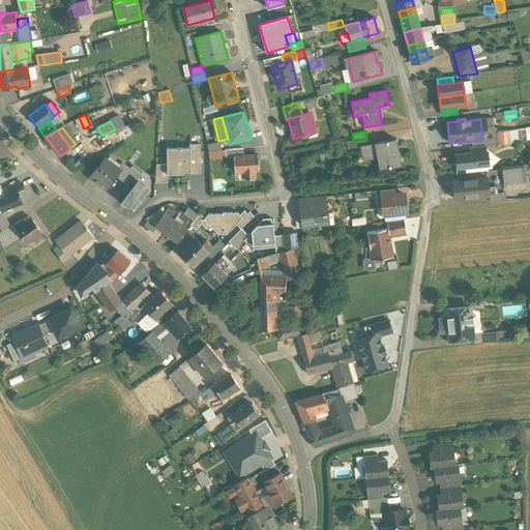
[(353,141),(347,142),(349,150),(366,146),(369,146),(366,138),(353,141)]
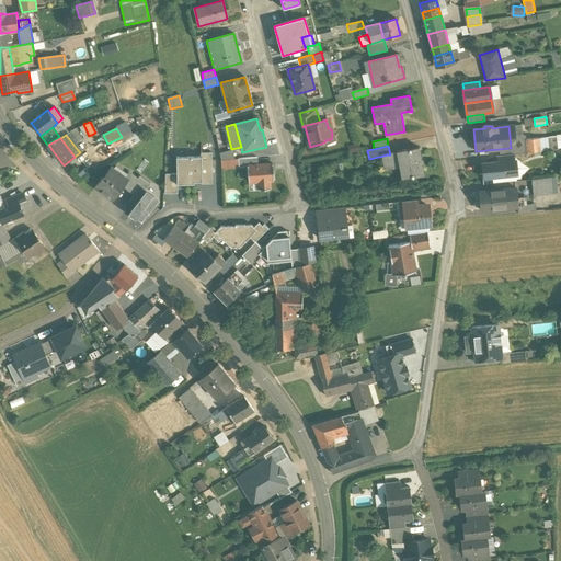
[(419,148),(397,152),(400,165),(402,164),(405,178),(412,176),(412,178),(424,175),(419,148)]
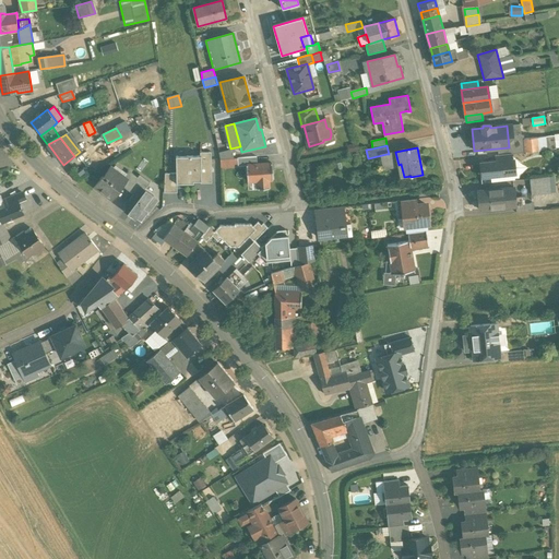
[(211,152),(200,153),(200,156),(201,156),(202,181),(201,181),(201,183),(212,183),(211,152)]
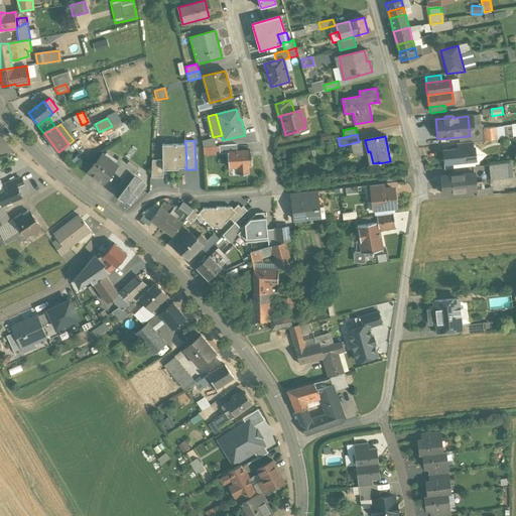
[(359,142),(357,142),(359,153),(368,152),(365,140),(359,142)]
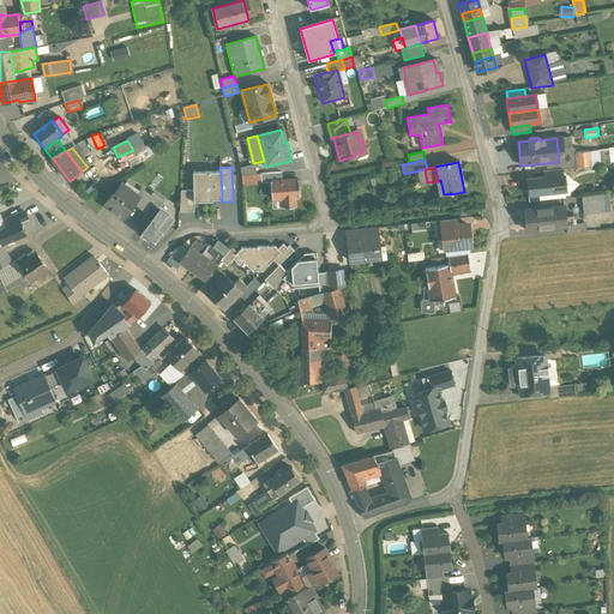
[(561,169),(543,170),(545,179),(563,176),(561,169)]
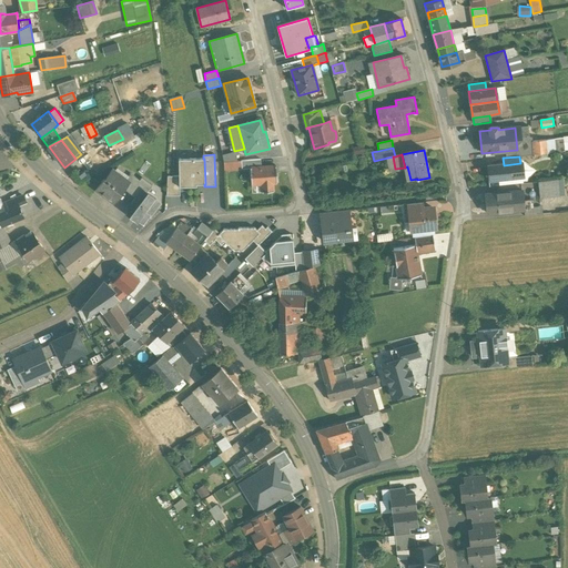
[(203,159),(179,159),(179,176),(180,186),(196,186),(196,184),(204,184),(205,184),(204,159),(203,159)]
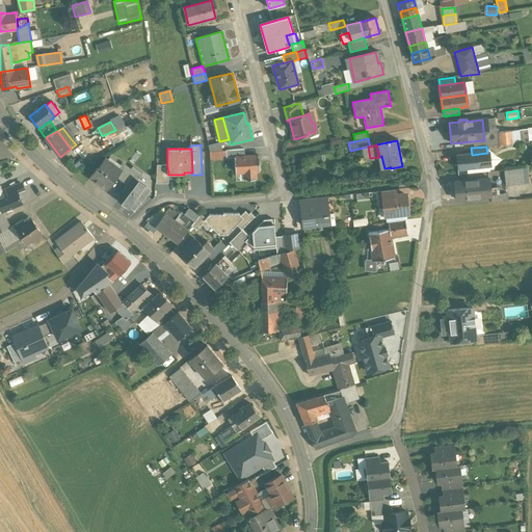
[(244,150),(225,151),(227,159),(235,158),(234,157),(244,156),(244,150)]
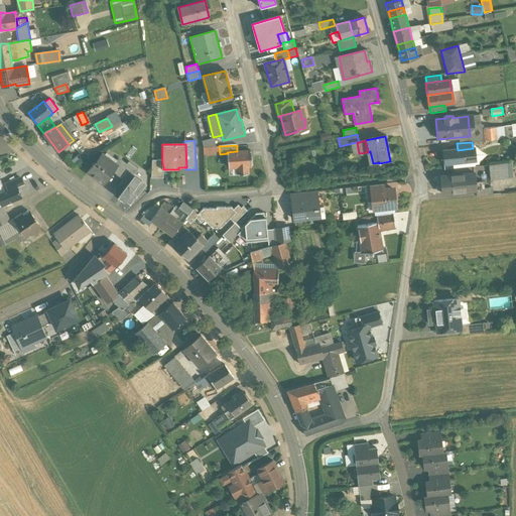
[(458,150),(445,151),(446,163),(475,160),(474,148),(458,150)]
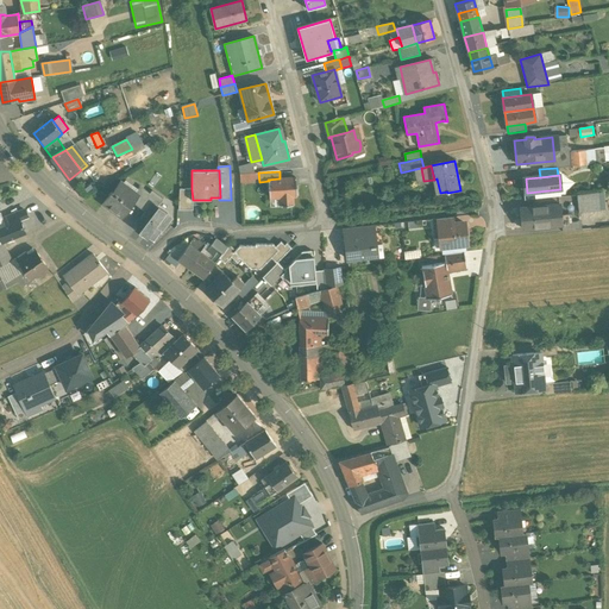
[(280,179),(268,180),(269,181),(270,198),(281,198),(281,206),(293,206),(293,196),(297,196),(297,192),(296,183),(296,179),(280,179)]
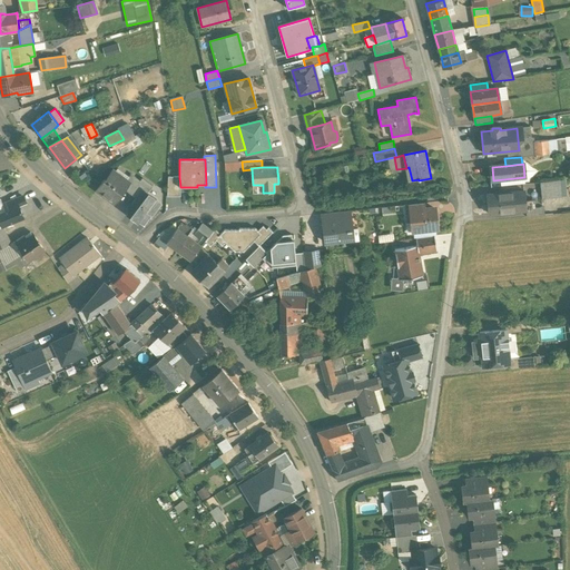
[(107,180),(105,179),(96,190),(114,204),(125,189),(129,184),(126,180),(114,172),(107,180)]
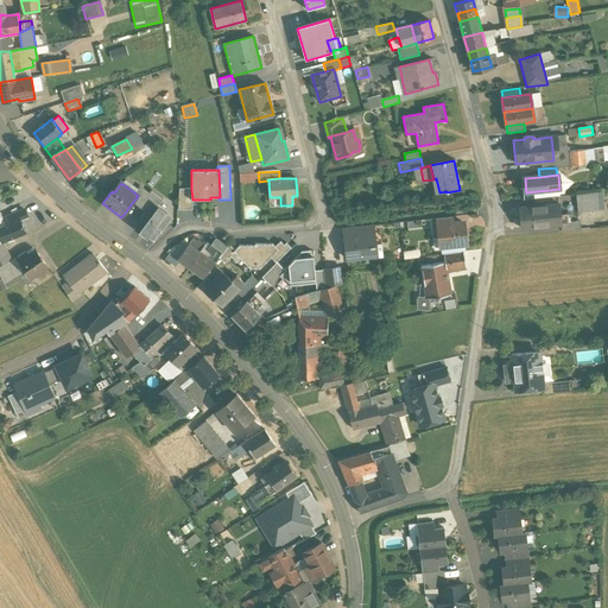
[(150,192),(140,185),(134,192),(138,196),(133,202),(139,207),(150,192)]
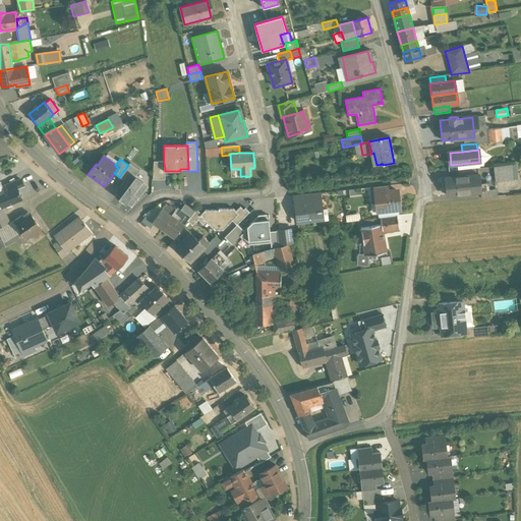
[(164,162),(154,162),(153,180),(165,180),(165,171),(164,162)]
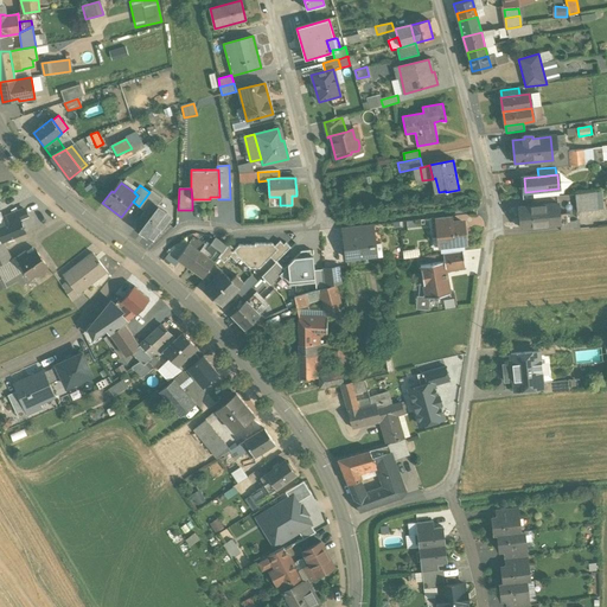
[(149,192),(139,206),(145,211),(140,217),(144,219),(155,204),(158,206),(163,199),(152,190),(149,192)]
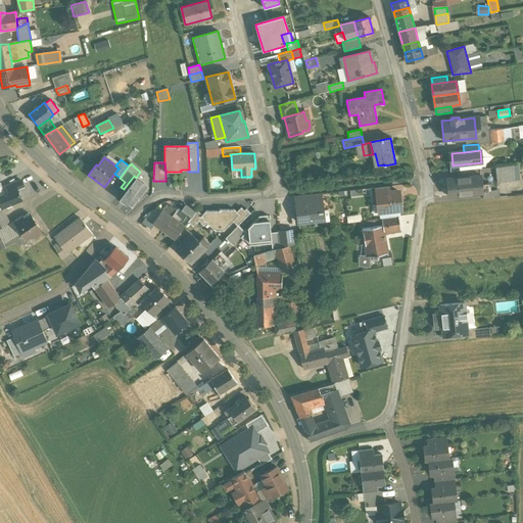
[(512,165),(495,168),(496,182),(514,181),(512,165)]
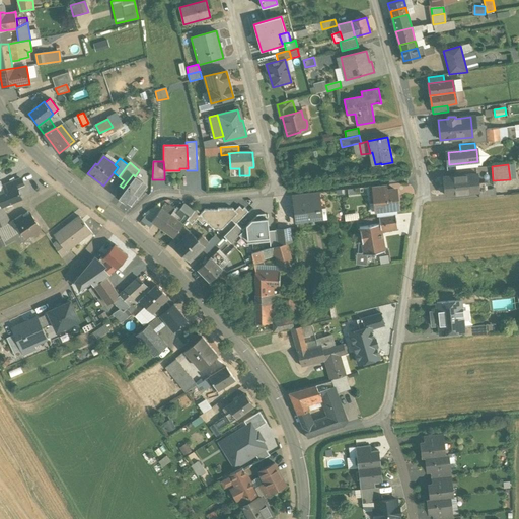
[(476,173),(444,177),(445,195),(478,192),(478,191),(476,173)]
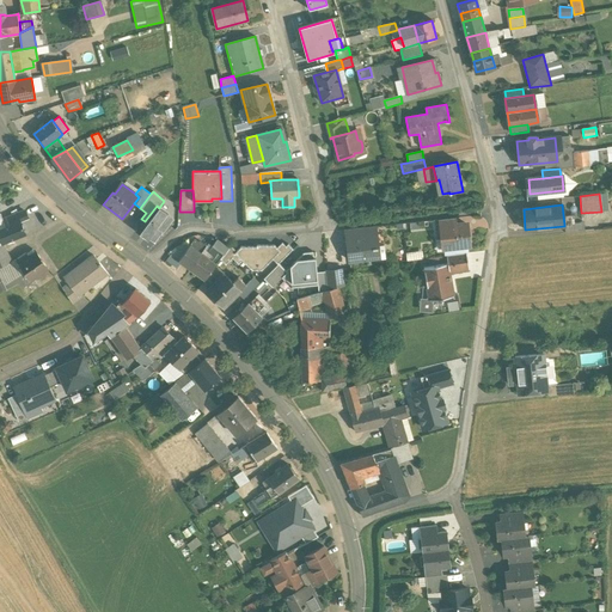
[(159,208),(157,206),(145,221),(138,231),(154,244),(173,219),(159,208)]
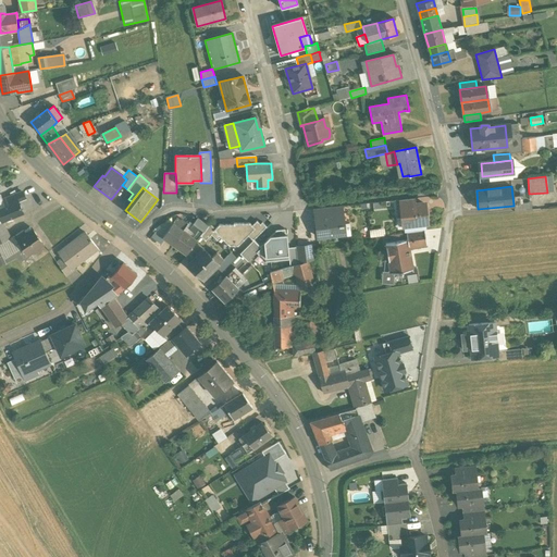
[(22,193),(5,199),(5,200),(8,206),(17,201),(19,203),(25,200),(22,193)]
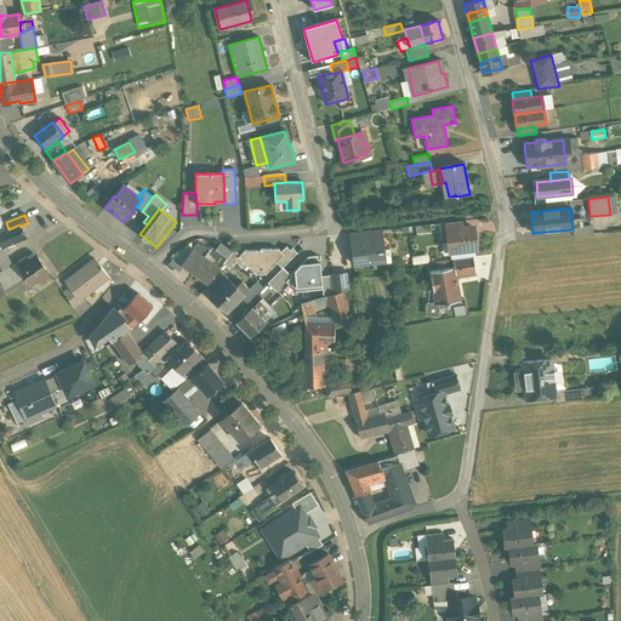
[(462,222),(446,223),(446,232),(449,232),(463,229),(462,222)]
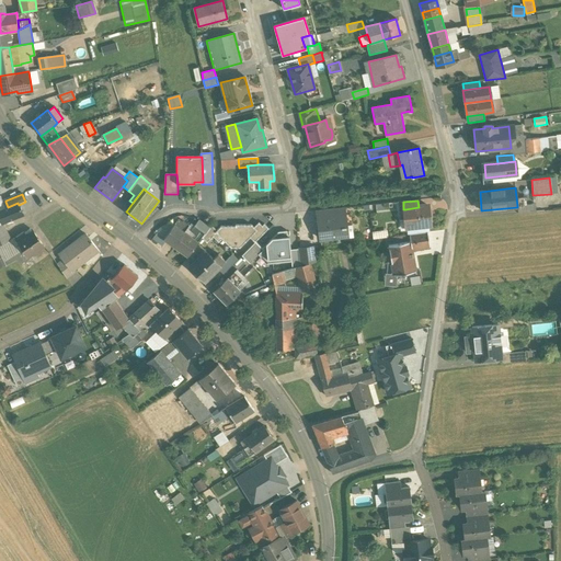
[(4,208),(0,209),(0,219),(2,225),(23,216),(19,205),(18,203),(8,207),(4,208)]
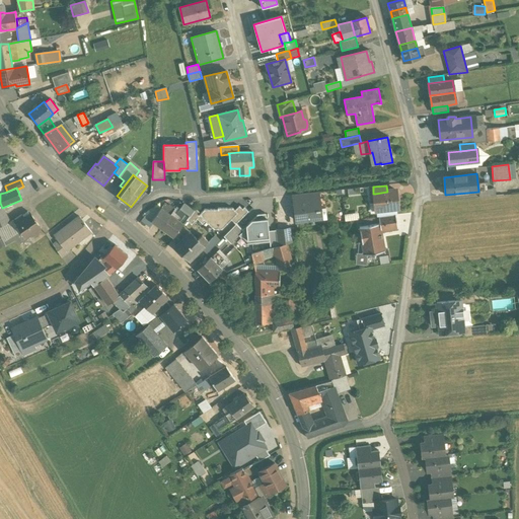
[(495,189),(485,190),(478,191),(478,192),(479,198),(496,196),(495,189)]
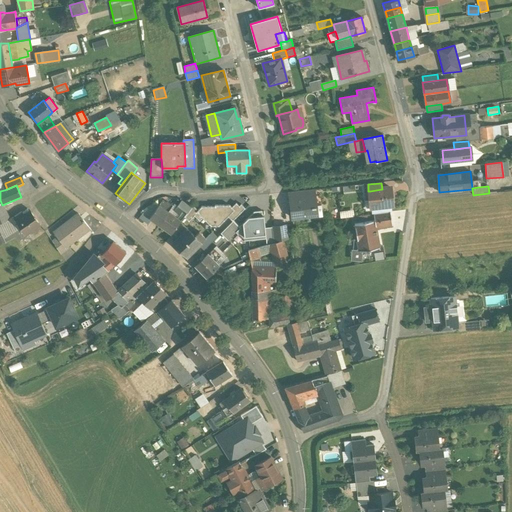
[(382,189),(370,191),(372,208),(392,206),(390,188),(382,189)]
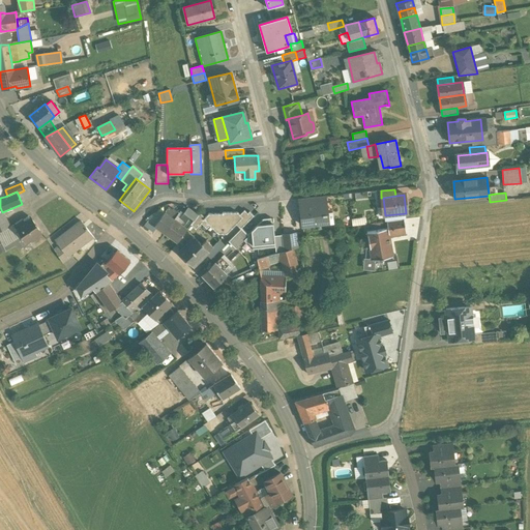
[(325,196),(300,199),(301,206),(326,203),(325,196)]
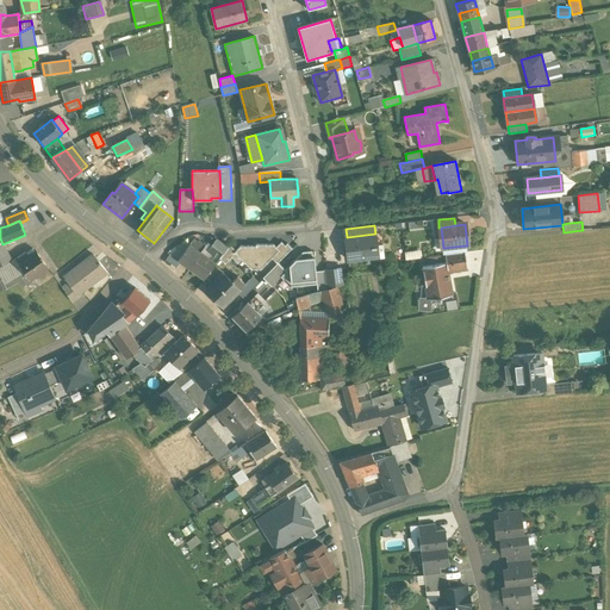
[(347,237),(346,237),(346,243),(347,243),(348,250),(347,250),(348,261),(373,257),(372,249),(377,249),(375,234),(347,237)]
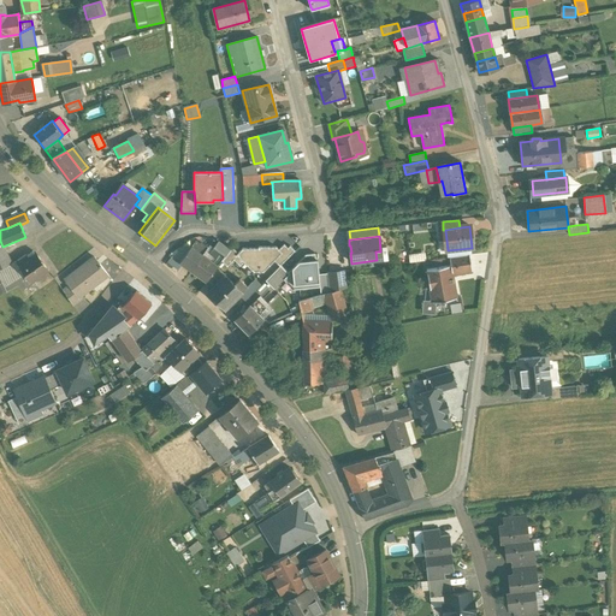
[(201,241),(197,238),(191,248),(197,253),(205,243),(201,241)]
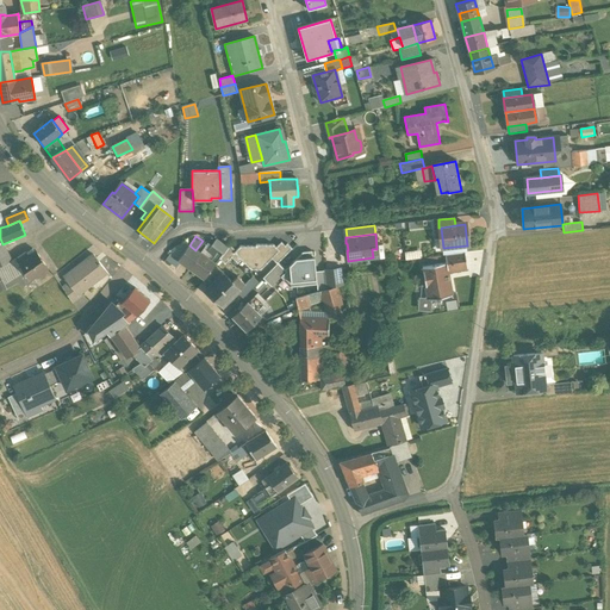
[(226,248),(216,240),(207,250),(218,259),(219,259),(226,248)]
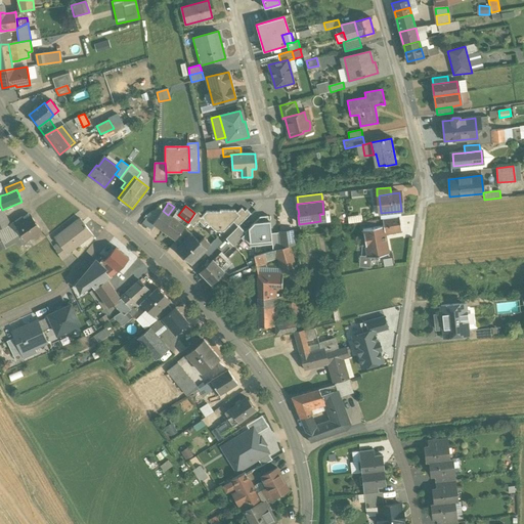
[(234,222),(238,226),(249,216),(242,208),(237,213),(241,216),(234,222)]
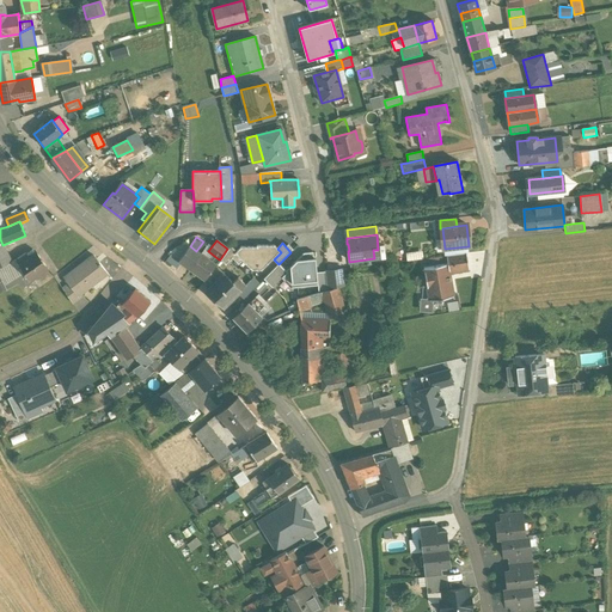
[(2,245),(0,246),(0,267),(10,262),(2,245)]
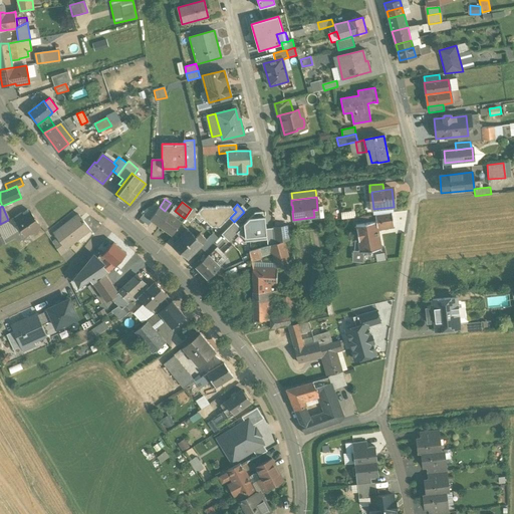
[(165,211),(160,207),(151,220),(160,226),(169,214),(165,211)]
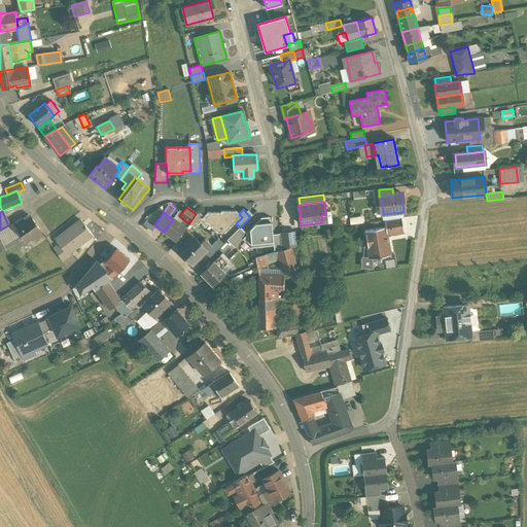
[(199,212),(189,223),(195,229),(201,223),(199,221),(202,218),(204,217),(199,212)]
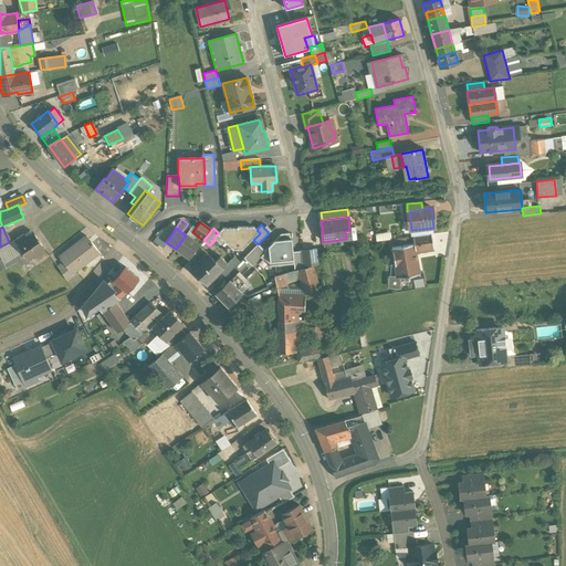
[(232,251),(238,251),(238,228),(222,228),(219,233),(217,234),(223,241),(232,251)]
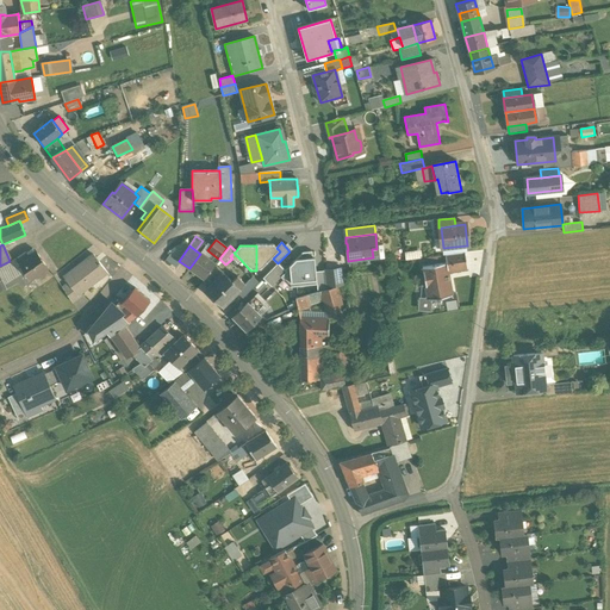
[(274,246),(256,246),(256,271),(261,271),(273,259),(280,251),(277,248),(274,246)]
